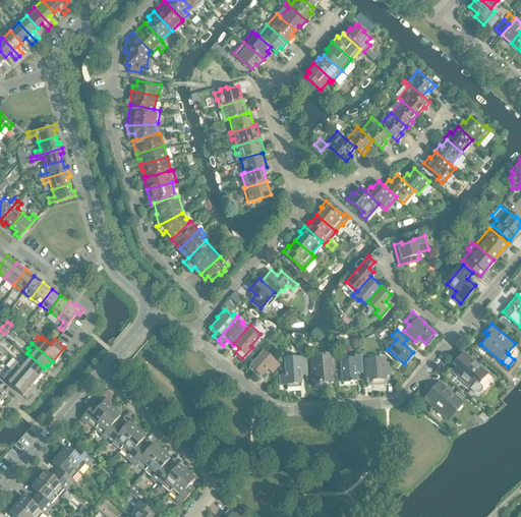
[(249,364),(261,375),(269,364),(274,368),(279,362),(264,349),(249,364)]
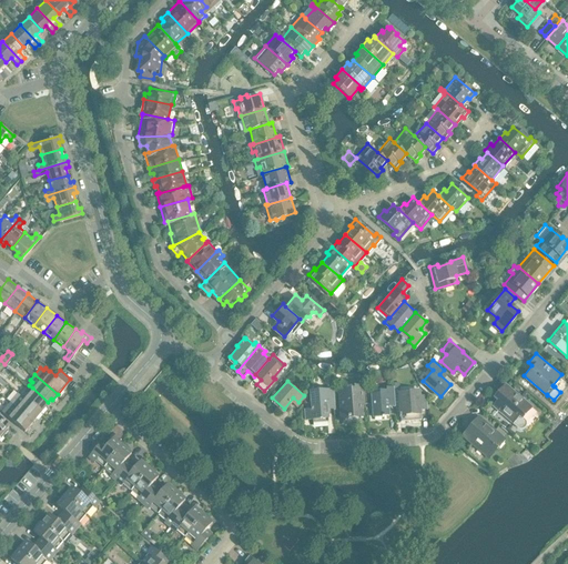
[(493,403),(511,420),(511,421),(517,425),(519,426),(523,426),(525,425),(526,422),(526,420),(524,418),(521,415),(530,404),(505,382),(496,392),(500,395),(493,403)]
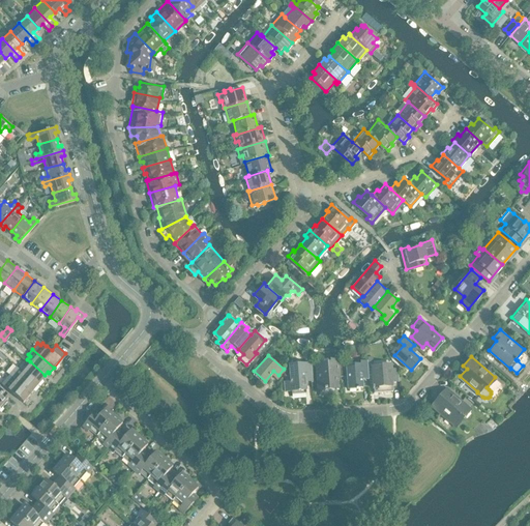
[(330,359),(330,361),(316,362),(318,388),(333,387),(332,376),(340,375),(337,358),(330,359)]
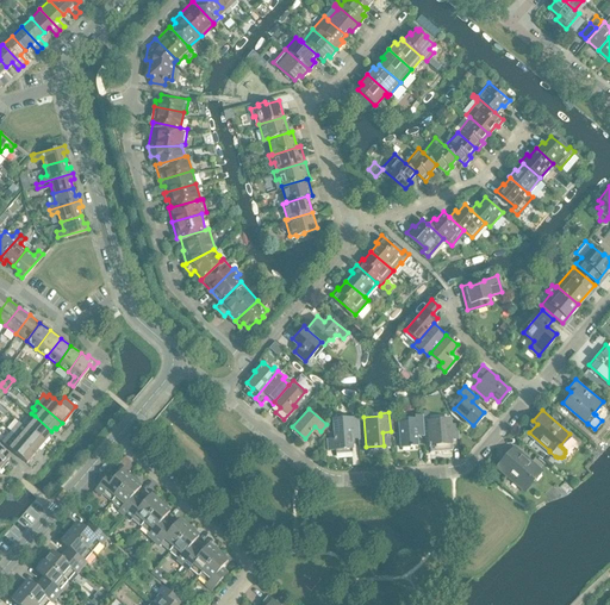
[(423,429),(422,417),(422,413),(414,413),(415,417),(406,417),(406,420),(398,420),(400,444),(417,443),(416,430),(423,429)]
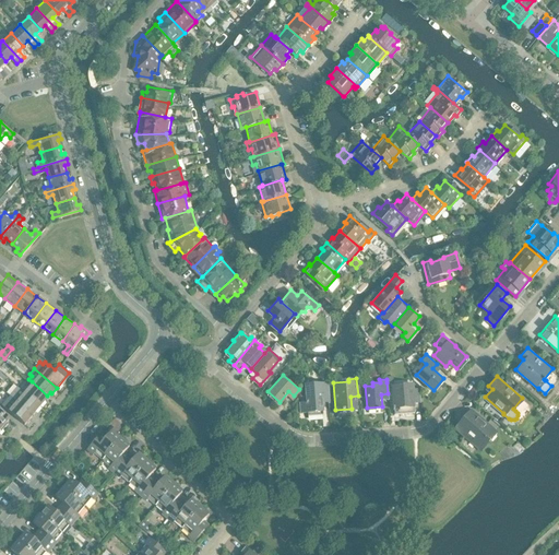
[(307,400),(300,401),(300,411),(322,409),(321,397),(328,396),(326,380),(305,382),(307,400)]
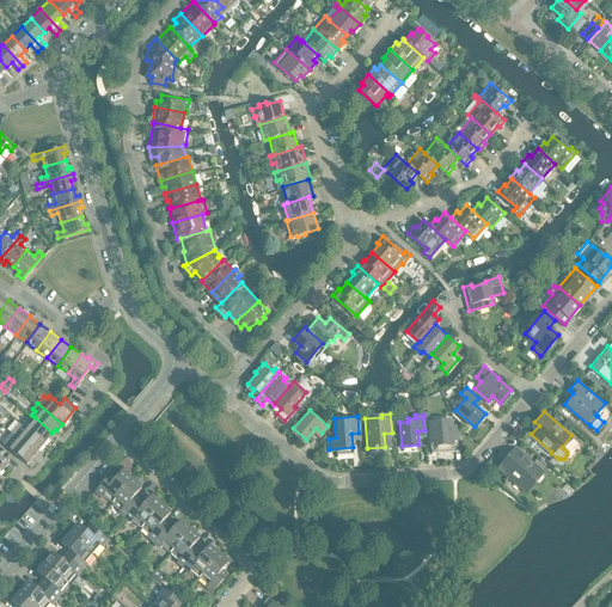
[(35,417),(26,427),(43,442),(51,433),(35,417)]
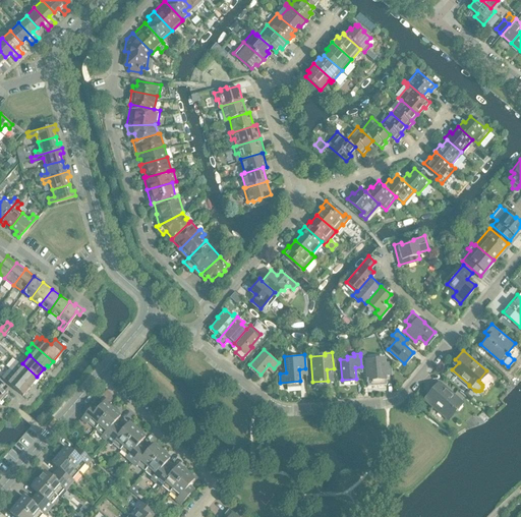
[(385,361),(384,356),(365,357),(367,384),(386,383),(386,372),(391,372),(391,361),(385,361)]
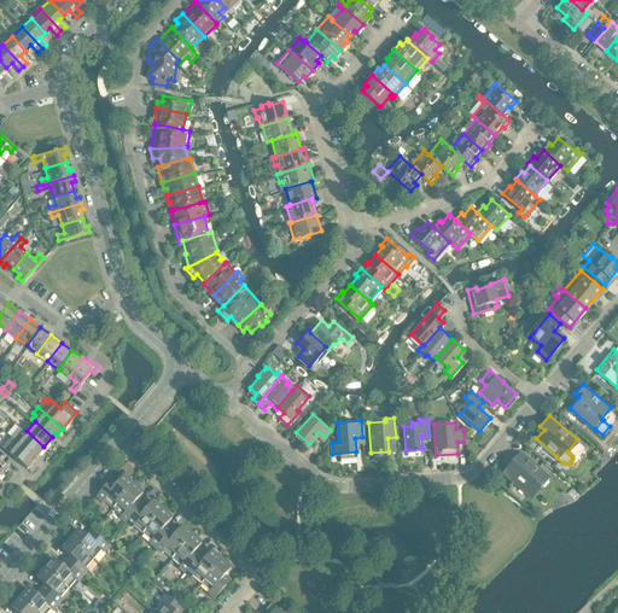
[(19,425),(11,435),(11,436),(35,456),(44,447),(27,431),(19,425)]
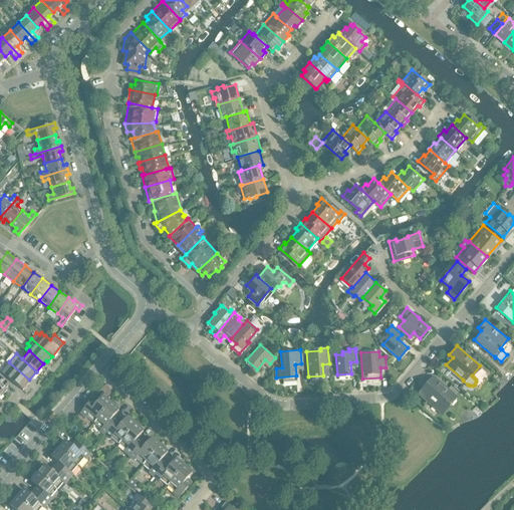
[(29,379),(9,362),(7,365),(12,369),(7,375),(22,389),(29,379)]
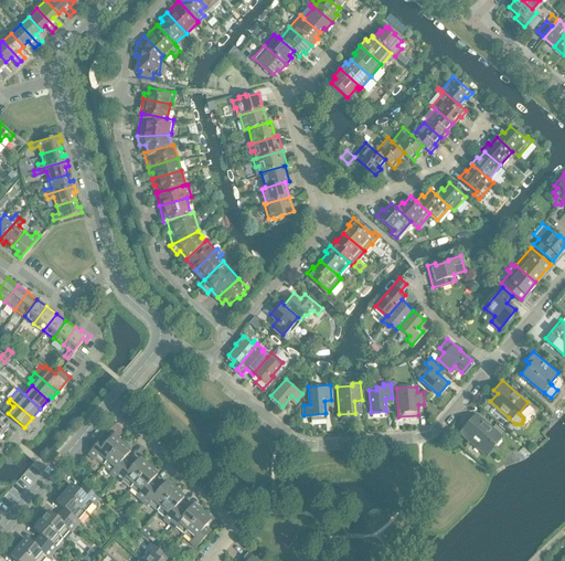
[(459,431),(482,451),(490,442),(493,444),(502,435),(475,412),(459,431)]
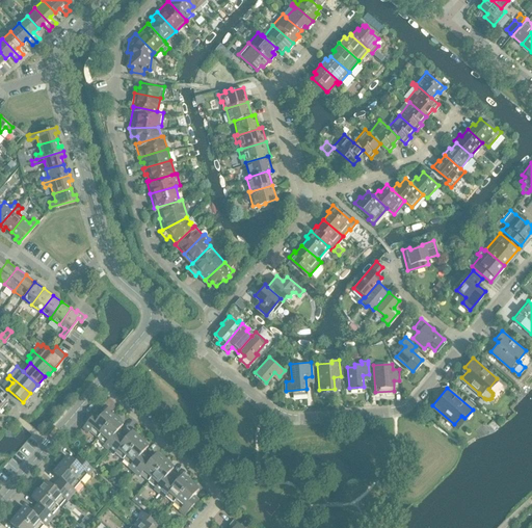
[(0,389),(0,404),(2,406),(7,401),(6,399),(8,396),(0,389)]
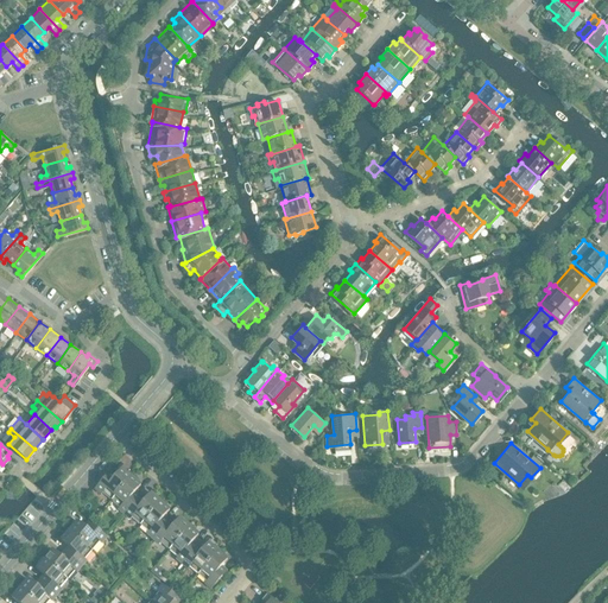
[(111,497),(131,474),(121,467),(115,473),(109,469),(94,487),(100,492),(102,489),(111,497)]
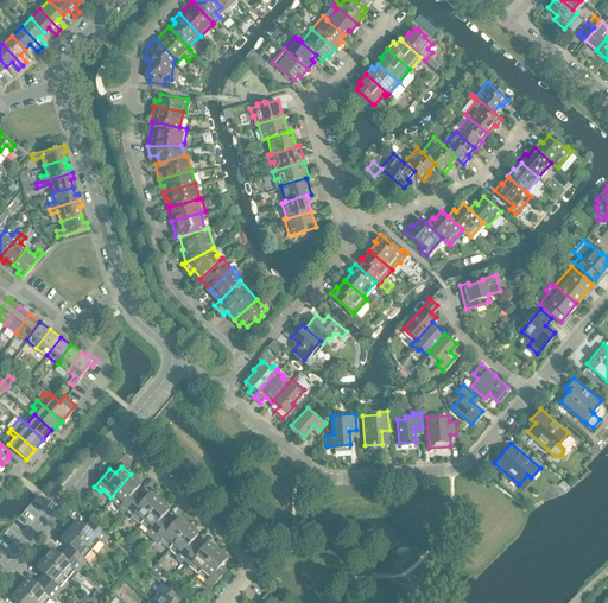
[(131,474),(111,497),(120,505),(118,507),(124,512),(139,494),(134,489),(140,482),(131,474)]
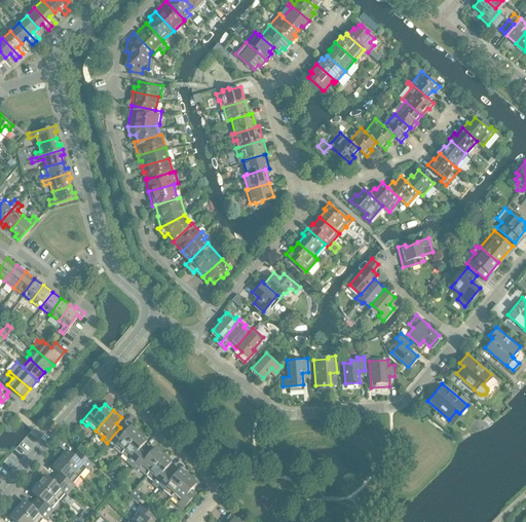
[(120,427),(107,443),(112,447),(113,445),(121,451),(138,432),(129,424),(124,431),(120,427)]
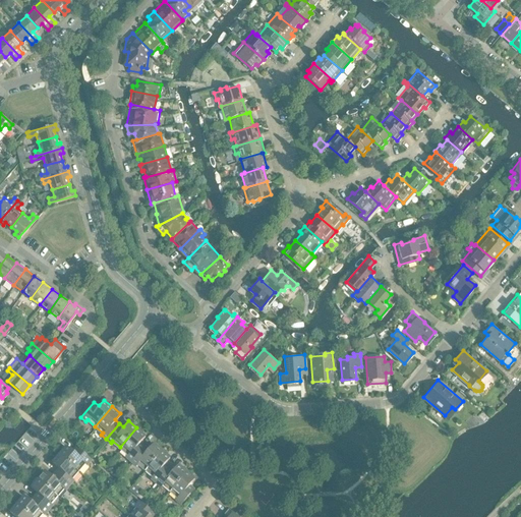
[(136,427),(120,447),(127,454),(126,456),(130,460),(143,444),(139,441),(145,435),(136,427)]
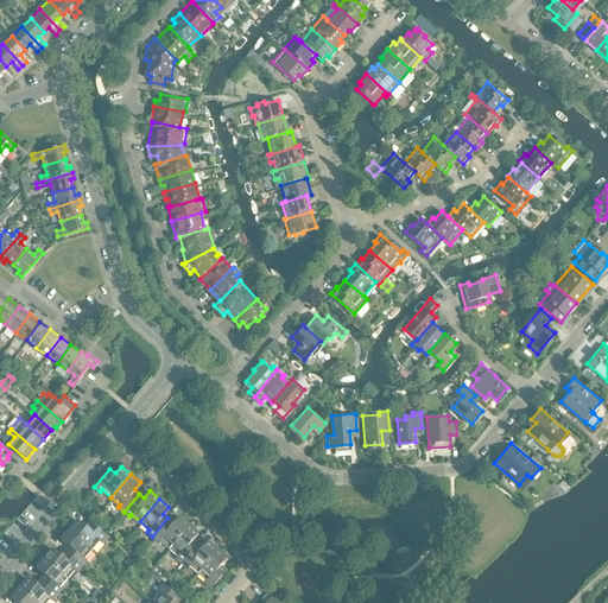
[(168,518),(152,537),(158,541),(160,539),(169,546),(188,524),(179,515),(173,522),(168,518)]
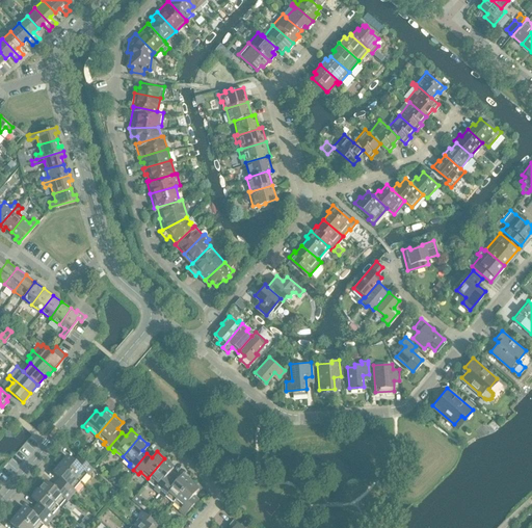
[(67,454),(59,463),(80,479),(86,472),(88,473),(92,468),(77,454),(73,459),(67,454)]
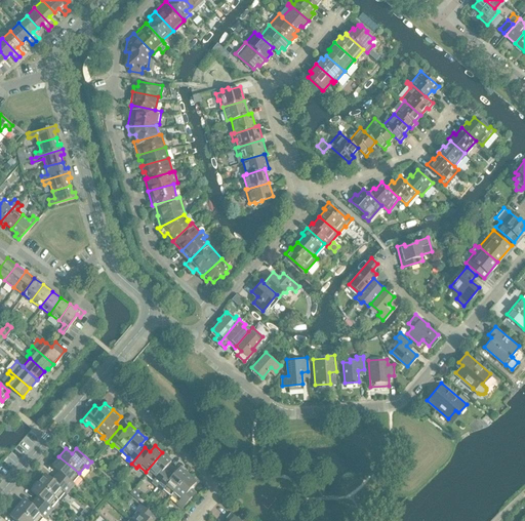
[(170,459),(162,452),(146,472),(153,479),(152,481),(156,485),(170,469),(165,466),(170,459)]
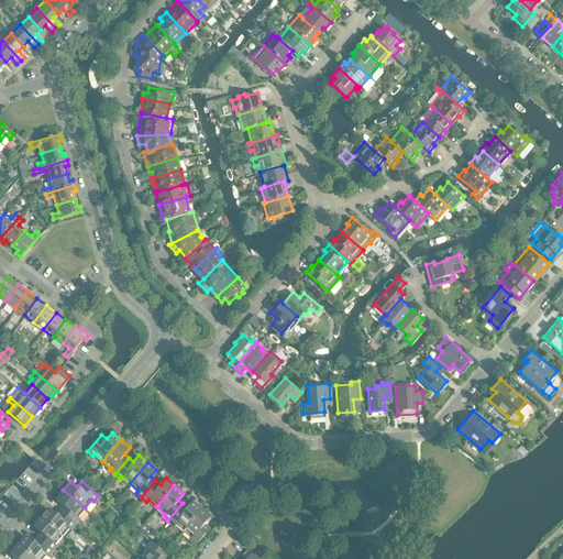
[(85,507),(63,490),(56,497),(62,503),(58,508),(75,523),(79,517),(77,515),(85,507)]
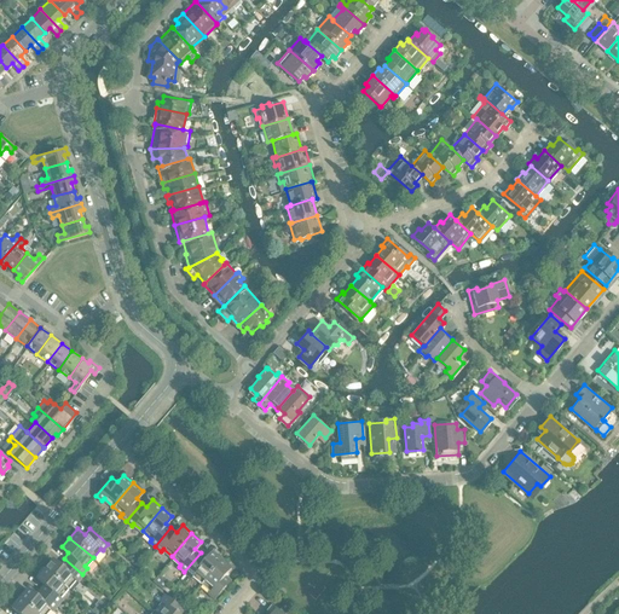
[(206,557),(201,552),(184,572),(190,577),(192,574),(201,581),(221,559),(212,550),(206,557)]
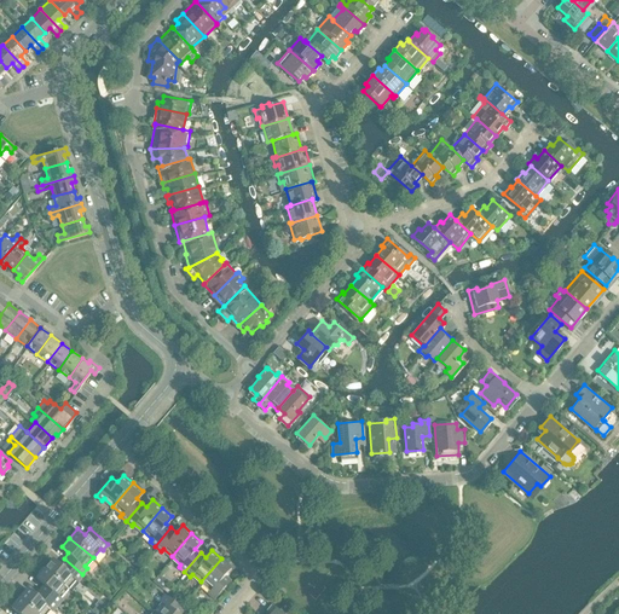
[(82,574),(64,559),(59,563),(52,557),(45,567),(68,586),(75,578),(77,579),(82,574)]
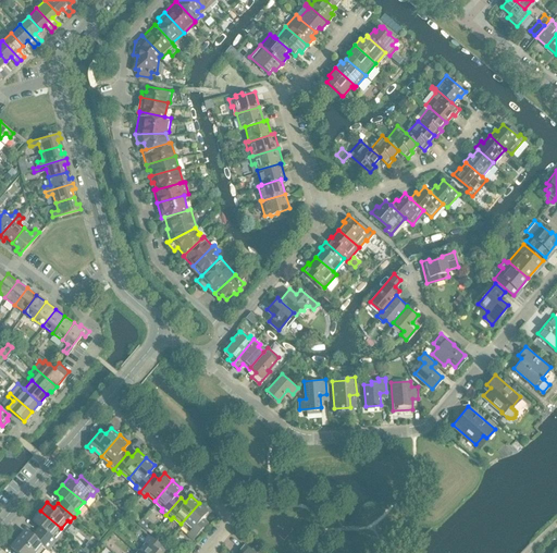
[(199,503),(181,524),(189,531),(187,532),(193,538),(207,520),(202,516),(208,511),(199,503)]
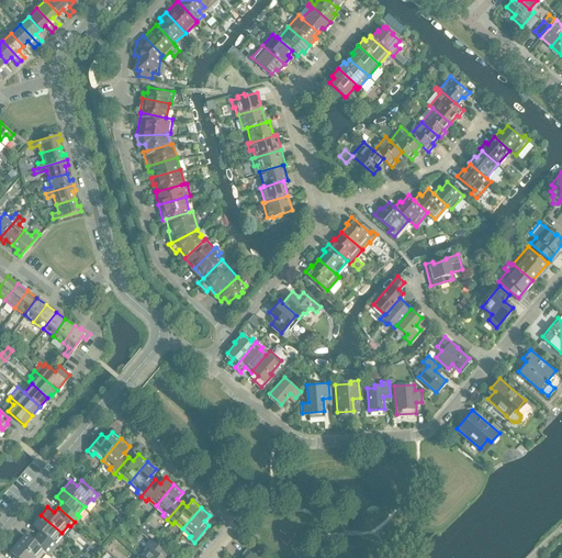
[(62,533),(41,515),(33,524),(40,529),(35,534),(52,548),(56,543),(55,542),(62,533)]
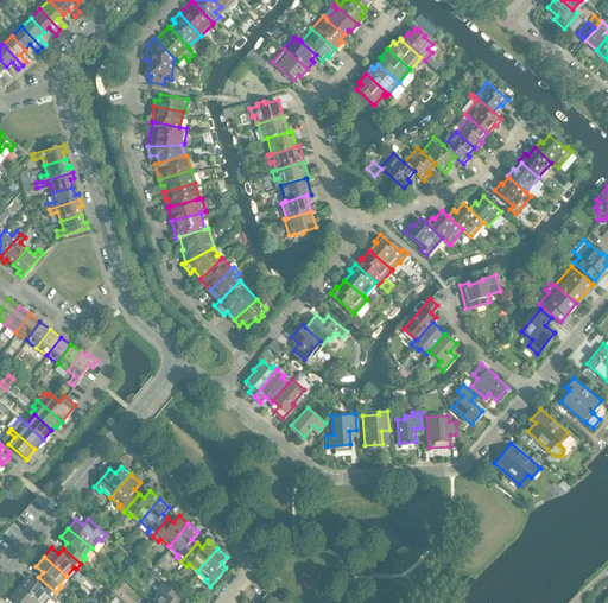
[(56,592),(38,577),(33,582),(27,576),(19,585),(39,602),(43,602),(49,596),(51,598),(56,592)]
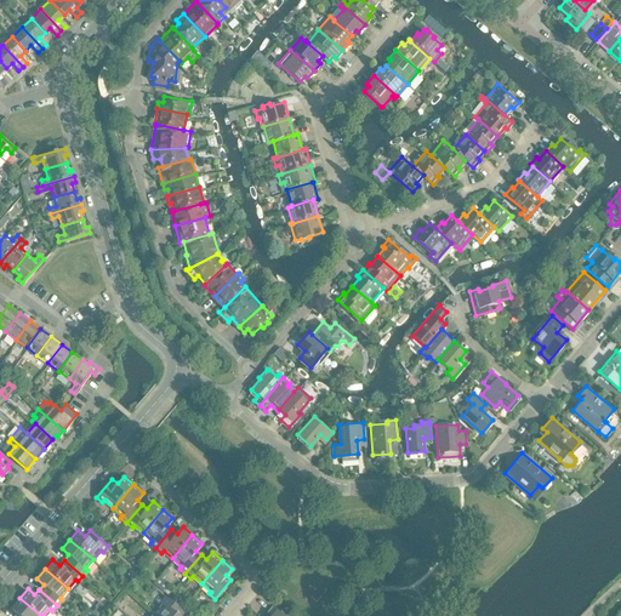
[(161,603),(154,611),(159,615),(178,615),(183,610),(165,594),(159,600),(161,603)]
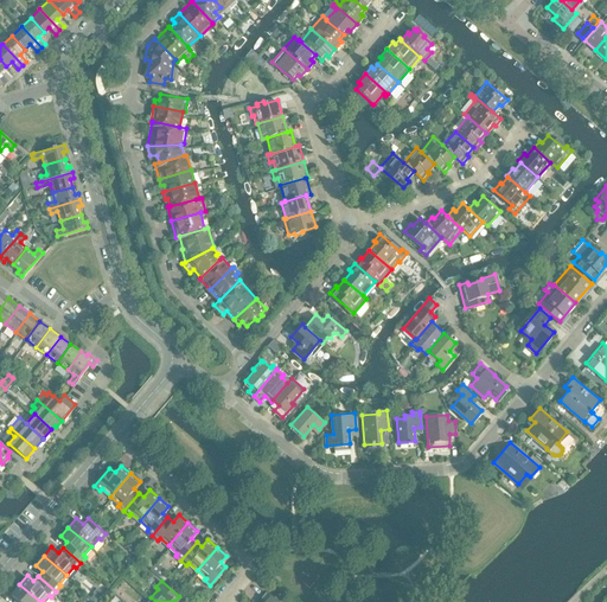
[(39,601),(19,584),(11,594),(18,600),(16,601),(39,601)]
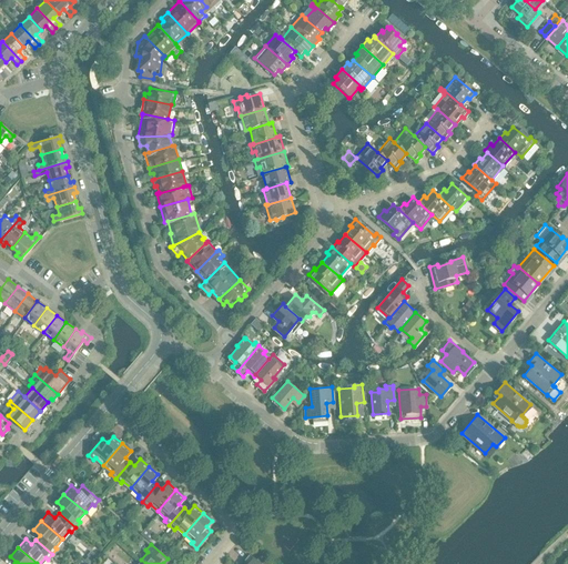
[(246,563),(261,563),(249,553),(244,559),(249,563),(246,563)]
